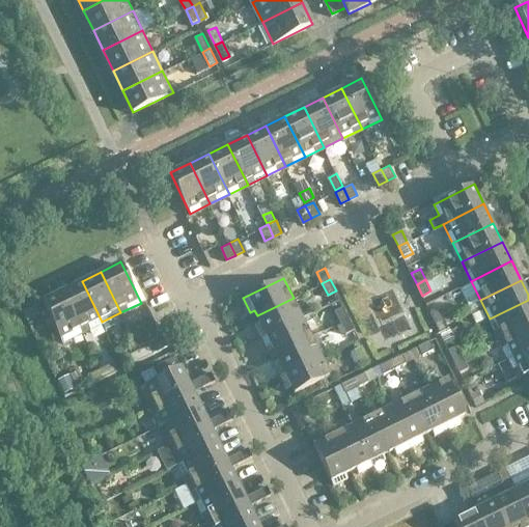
[(102,322),(82,281),(63,290),(83,331),(102,322)]
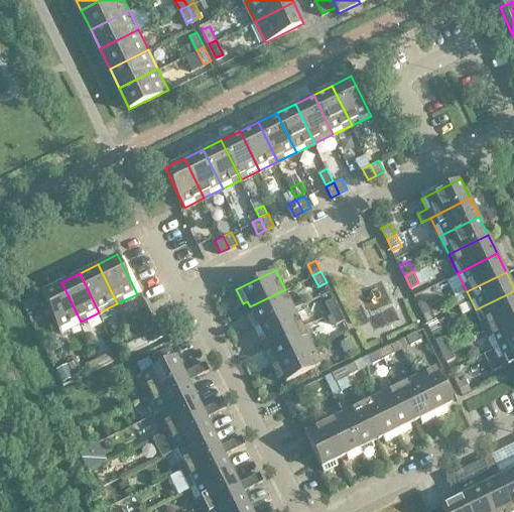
[(81,322),(61,282),(42,291),(61,332),(81,322)]
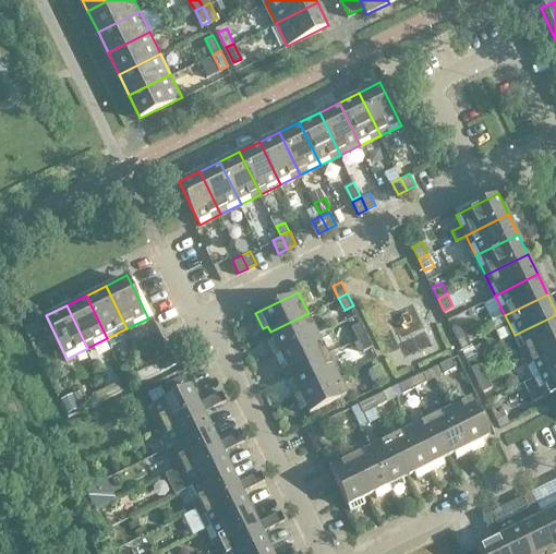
[(318,333),(309,313),(270,332),(273,337),(268,339),(275,353),(318,333)]
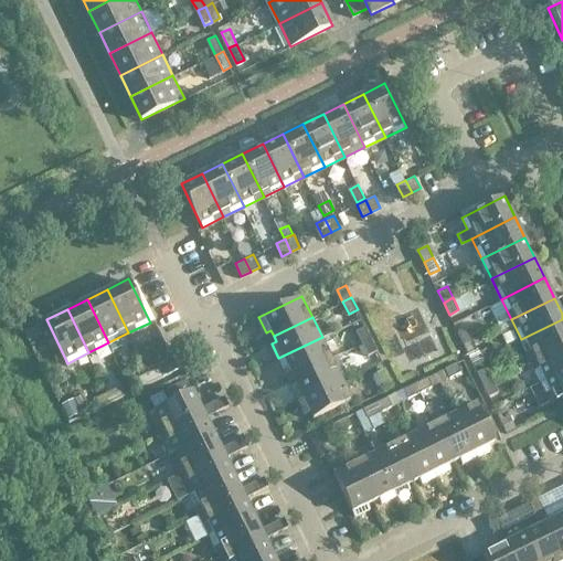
[(562,319),(521,339),(531,360),(562,343),(562,319)]
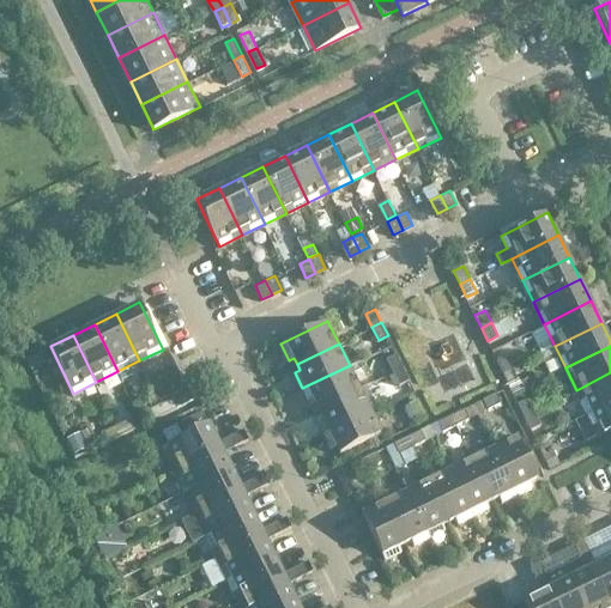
[(403,365),(397,352),(387,358),(393,371),(403,365)]
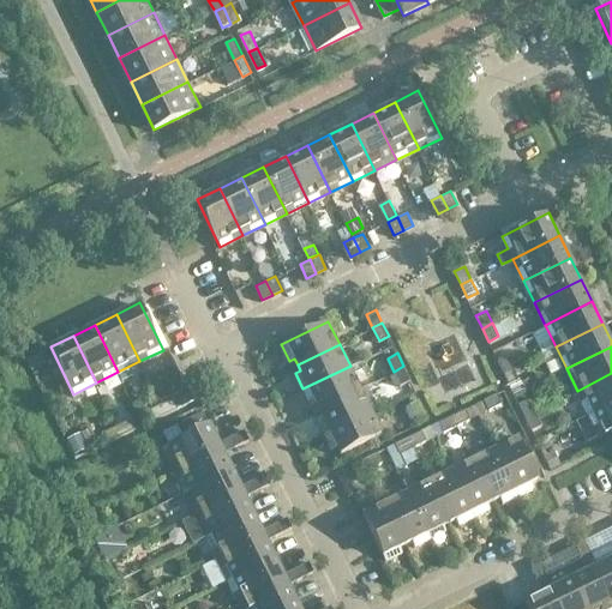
[(508,354),(497,359),(504,372),(514,367),(508,354)]
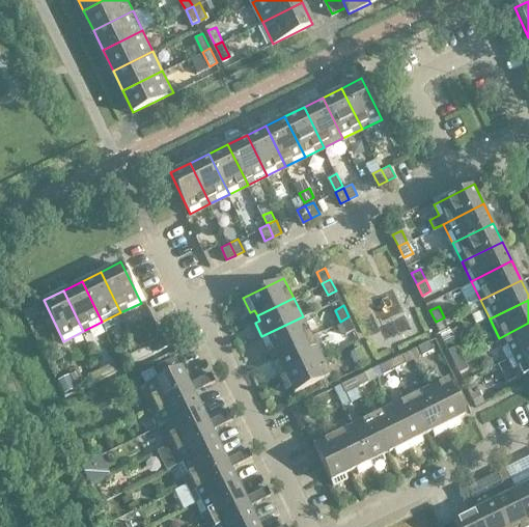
[(312,335),(303,316),(261,336),(269,350),(273,348),(276,353),(312,335)]
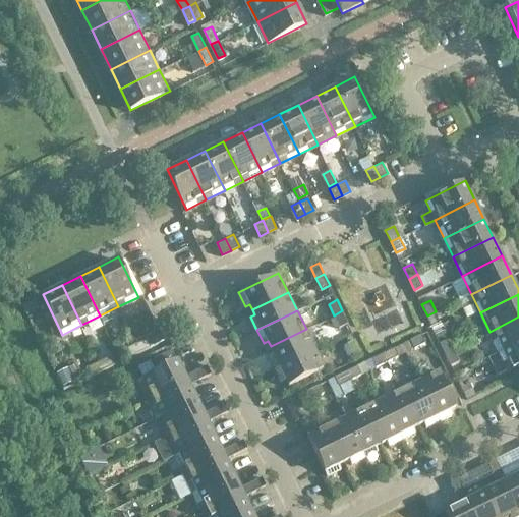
[(348,322),(342,310),(334,316),(340,327),(348,322)]
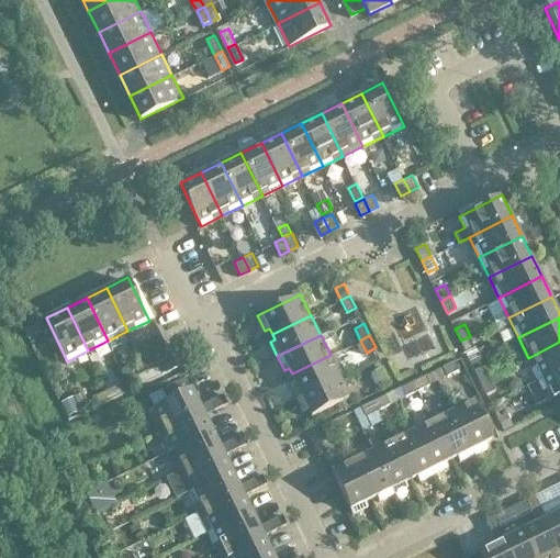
[(476,348),(470,336),(461,341),(467,353),(476,348)]
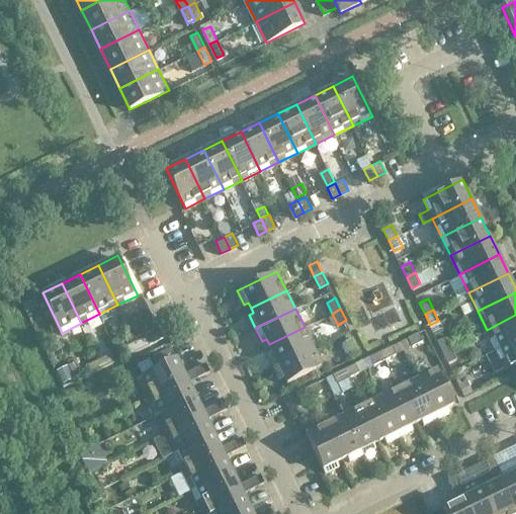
[(515,315),(487,330),(496,348),(515,338),(515,315)]
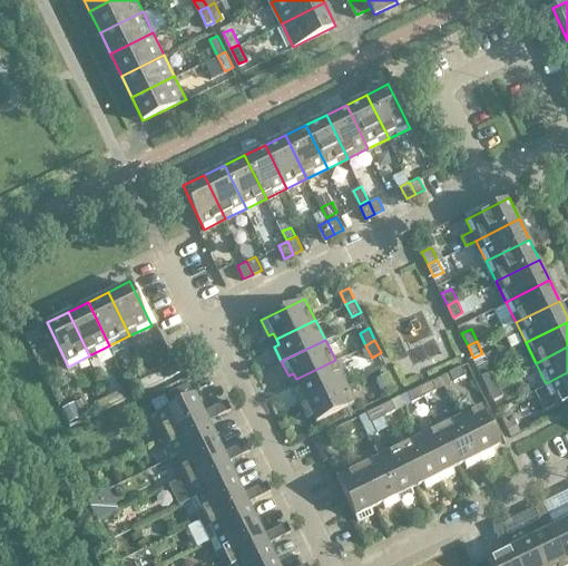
[(345,381),(335,360),(296,379),(299,386),(294,388),(301,402),(345,381)]
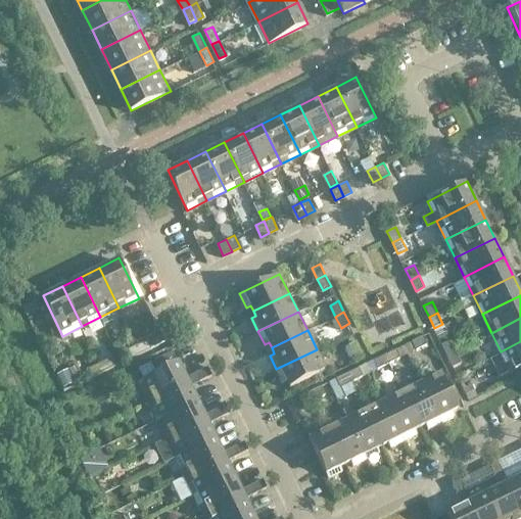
[(428,342),(423,334),(412,340),(416,348),(428,342)]
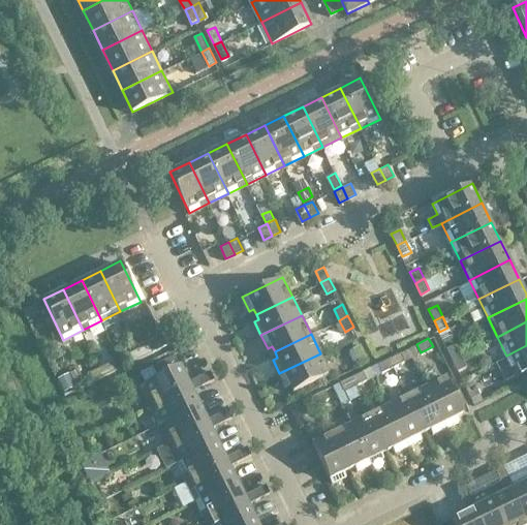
[(149,342),(137,347),(143,356),(153,350),(149,342)]
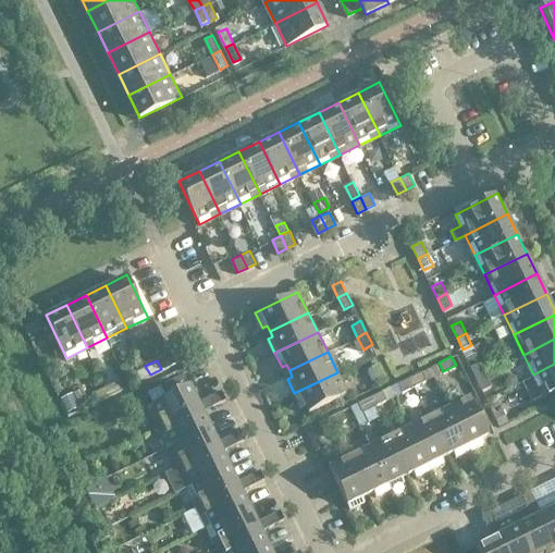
[(386,373),(380,361),(371,366),(378,378),(386,373)]
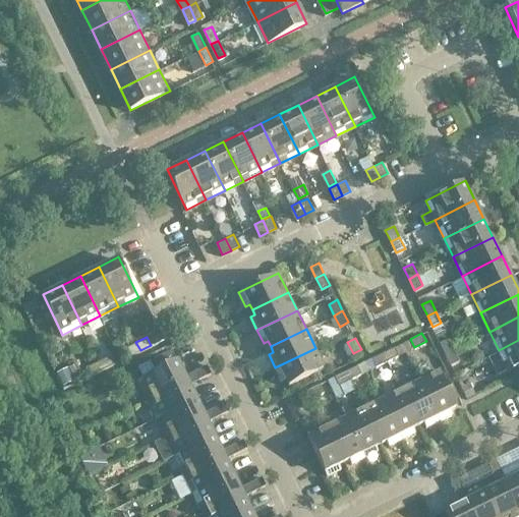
[(449,338),(440,342),(446,353),(454,349),(449,338)]
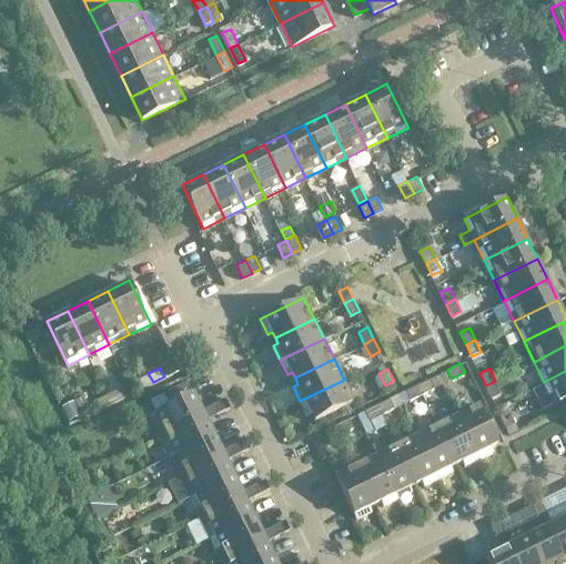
[(565,371),(544,382),(554,403),(565,396),(565,371)]
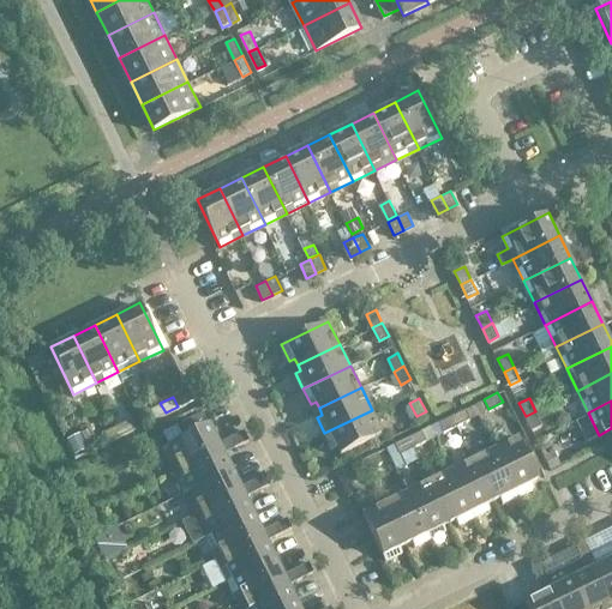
[(166,412),(160,403),(148,409),(153,420),(166,412)]
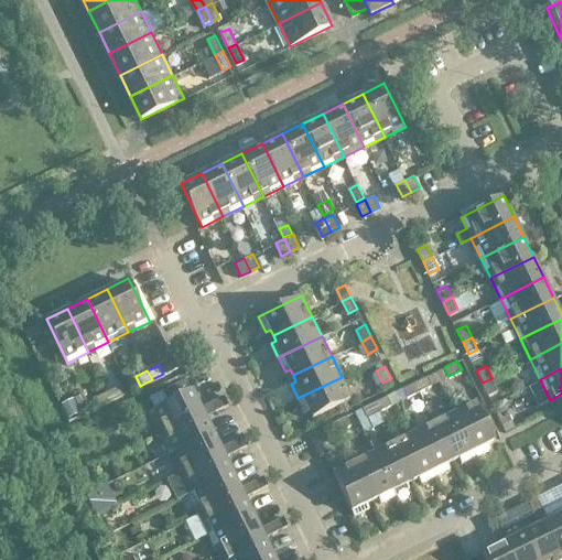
[(432,384),(428,375),(415,381),(420,390),(432,384)]
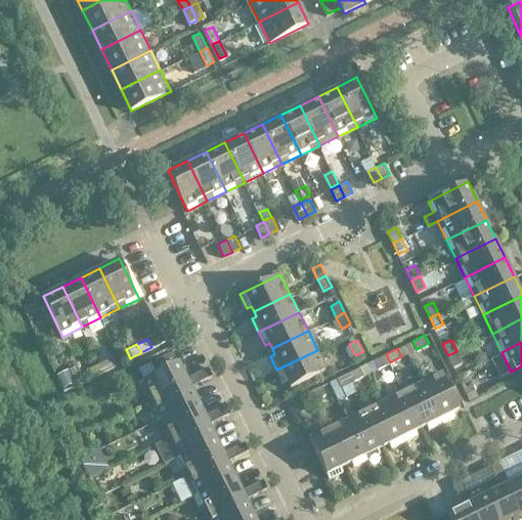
[(138,381),(148,400),(188,381),(186,377),(173,350),(151,361),(157,372),(138,381)]
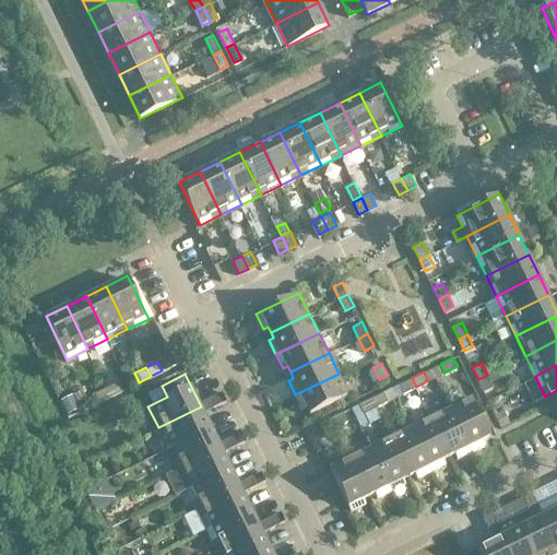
[(348,394),(339,374),(295,394),(303,409),(307,406),(310,413),(348,394)]
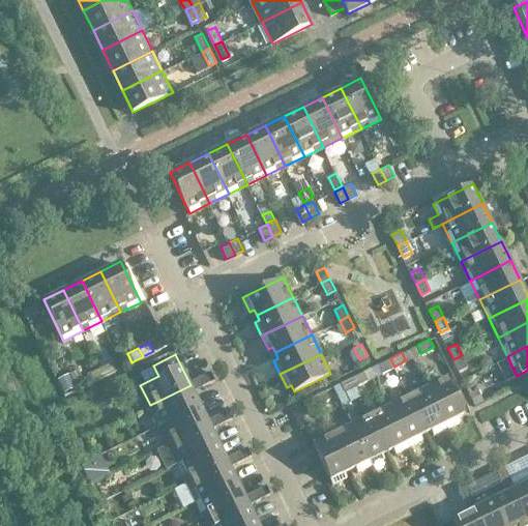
[(467,367),(462,355),(453,359),(459,371),(467,367)]
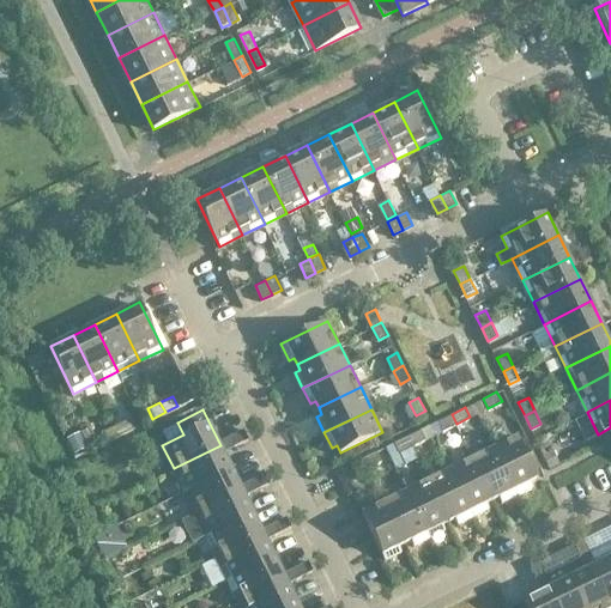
[(457,424),(452,414),(439,420),(443,430),(457,424)]
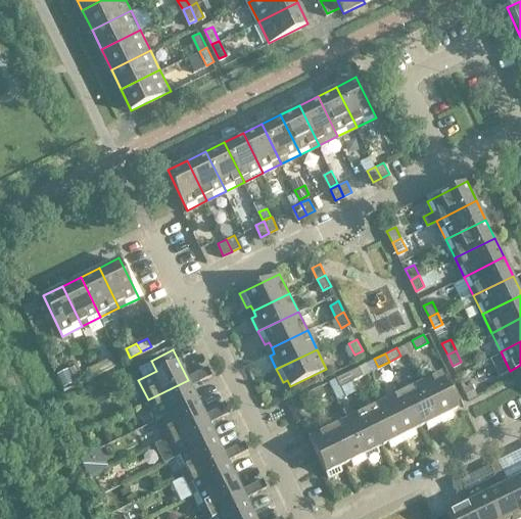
[(110,357),(99,362),(103,370),(114,365),(110,357)]
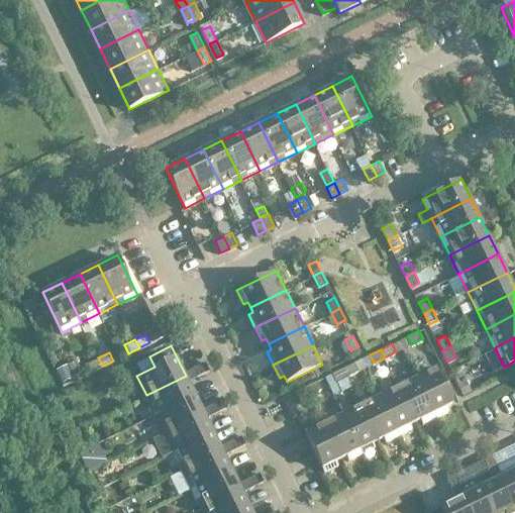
[(102,366),(98,357),(87,363),(91,372),(102,366)]
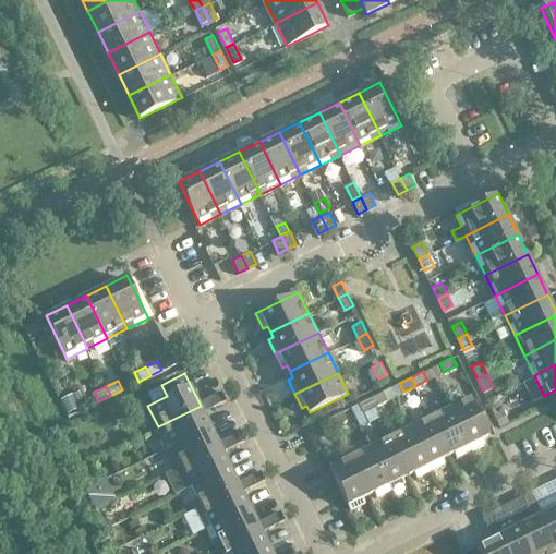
[(227,399),(222,389),(210,396),(215,405),(227,399)]
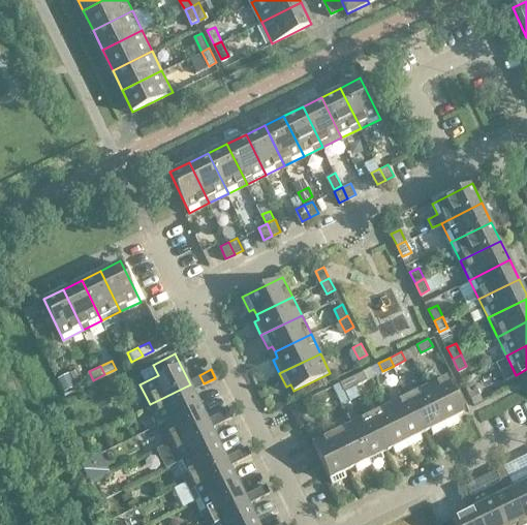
[(367,378),(363,370),(351,376),(355,384),(367,378)]
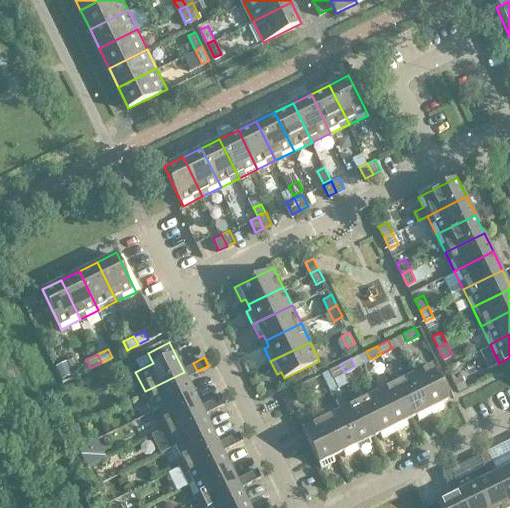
[(66,360),(56,365),(62,377),(72,372),(66,360)]
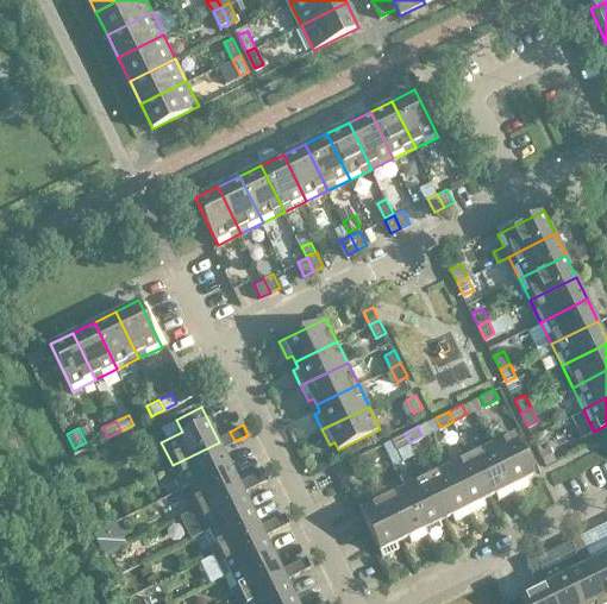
[(235,441),(230,432),(217,438),(219,442),(173,465),(183,488),(230,464),(221,447),(235,441)]
